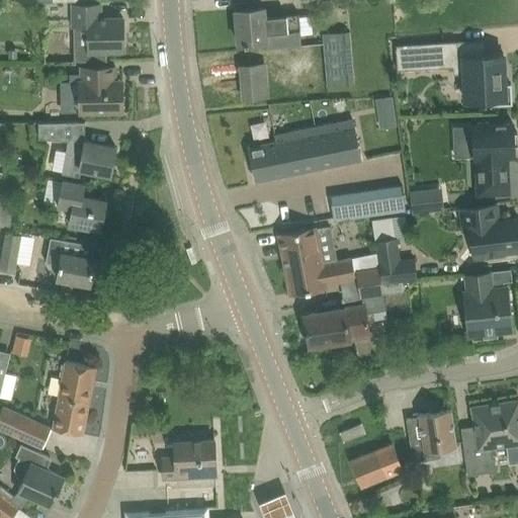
[(107,60),(107,50),(124,50),(124,17),(101,17),(101,3),(71,4),(72,27),(87,26),(87,50),(83,50),(76,60),(107,60)]
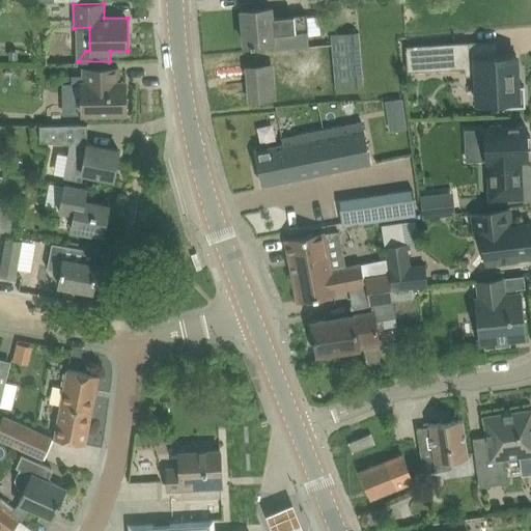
[(242,9),(245,44),(274,42),(274,49),(310,46),(310,38),(307,12),(291,15),(291,16),(273,17),(272,6),(242,9)]
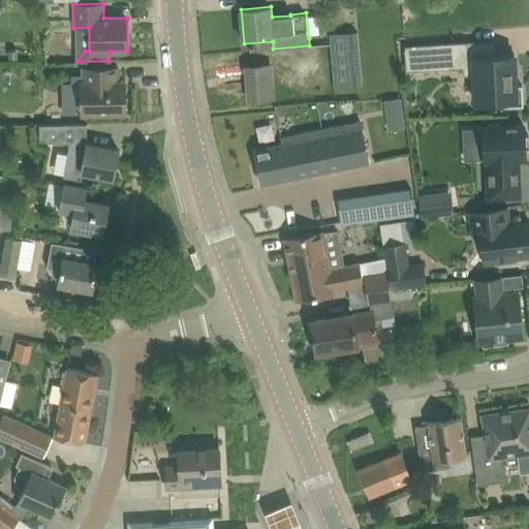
[(332,36),(336,86),(356,85),(352,34),(332,36)]
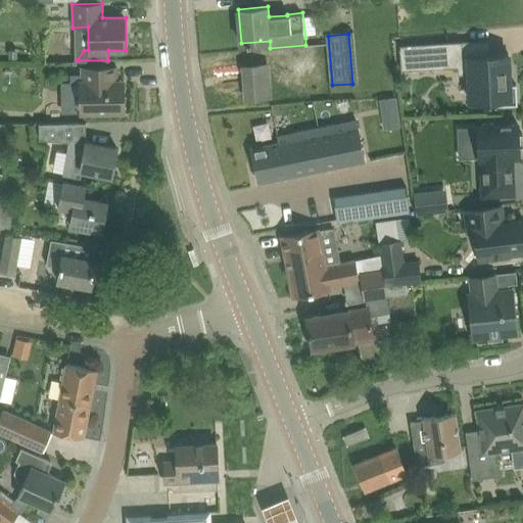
[(463,41),(400,45),(402,69),(458,66),(459,75),(469,74),(471,100),(494,99),(494,105),(518,104),(517,84),(511,84),(510,65),(500,66),(500,54),(463,56),(463,41)]
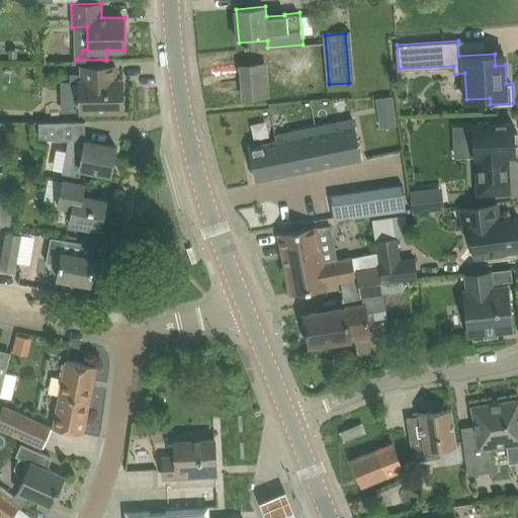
[(244,96),(244,97),(268,96),(266,64),(241,66),(241,67),(243,67),(245,96),(244,96)]
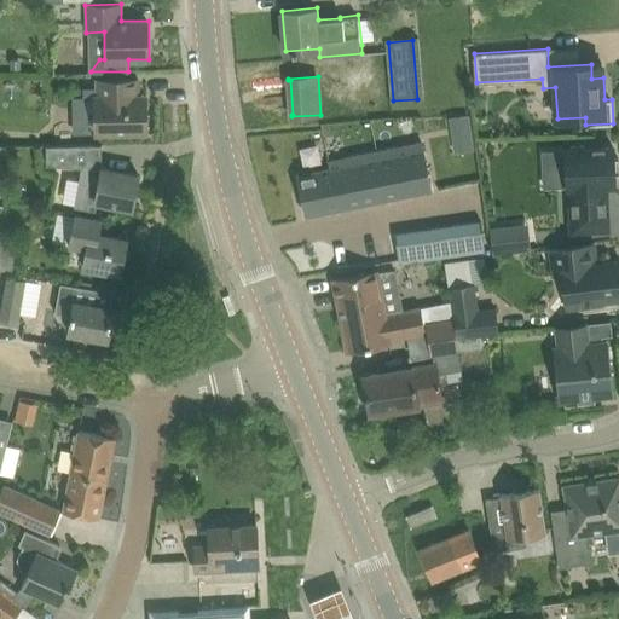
[(98,132),(148,132),(146,93),(139,93),(139,79),(100,80),(100,98),(97,98),(98,132)]
